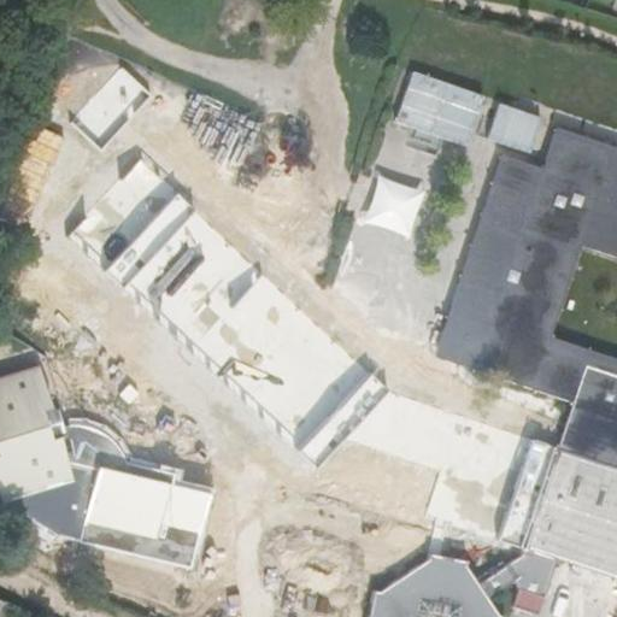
[(152,95),(121,66),(71,121),(101,148),(152,95)]
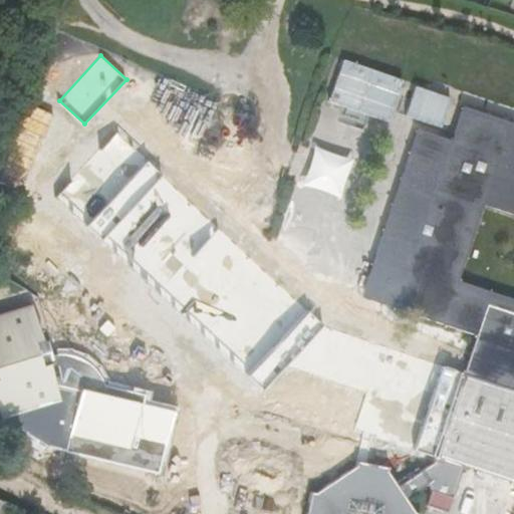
[(412,494),(431,486),(434,490),(457,496),(466,465),(513,480),(513,119),(467,104),(455,140),(422,129),(404,181),(371,277),(367,290),(364,298),(478,335),(465,371),(446,365),(419,449),(437,455),(435,461),(390,474),(412,494)]
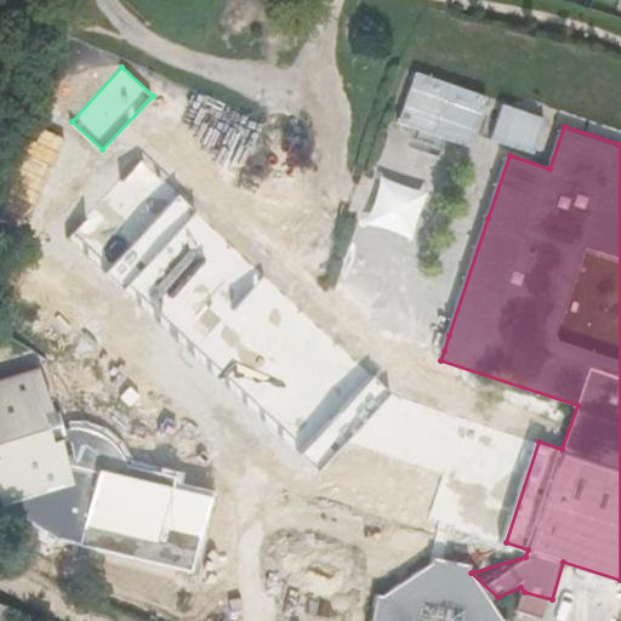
[(391,393),(140,164),(70,239),(322,469),(391,393)]
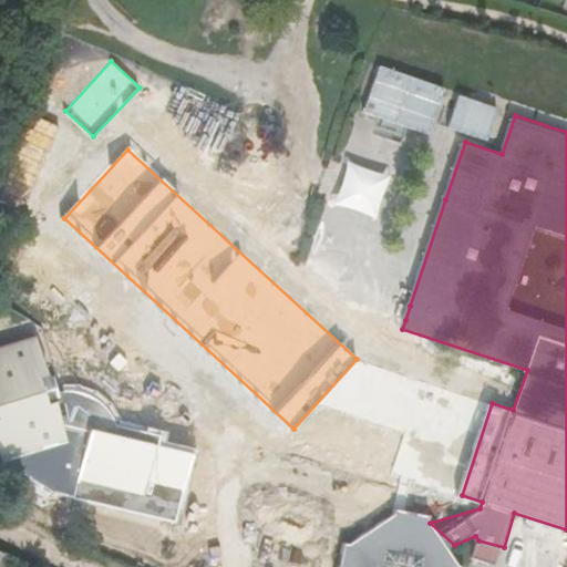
[(315,291),(400,319),(413,276),(329,249),(315,291)]
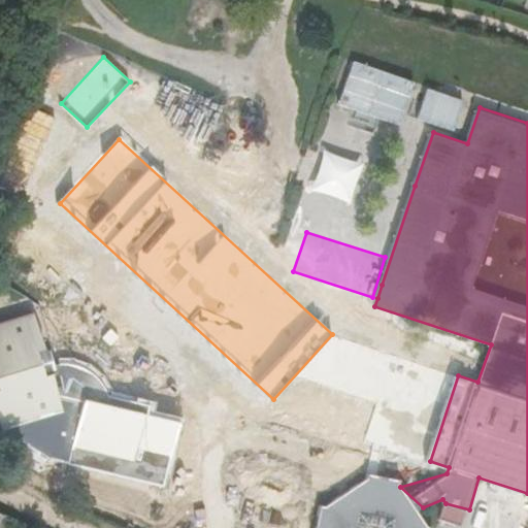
[(63,396),(61,371),(48,374),(42,351),(47,349),(48,347),(37,310),(0,320),(0,381),(1,381),(3,388),(0,388),(0,413),(4,427),(13,425),(67,409),(63,396)]
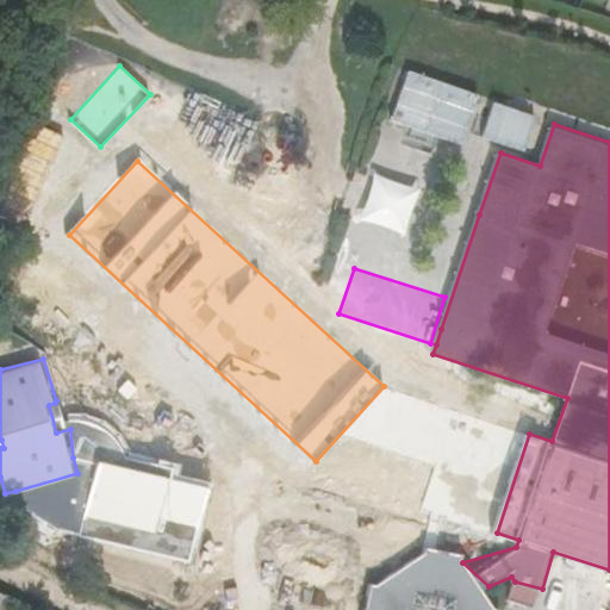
[(56,433),(70,429),(63,402),(55,403),(49,405),(56,433)]
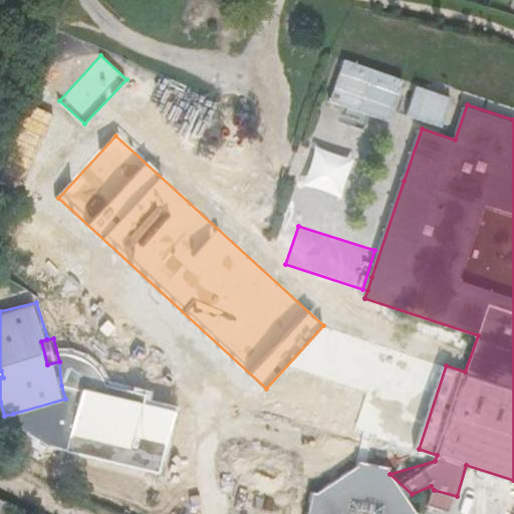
[(83,382),(110,384),(105,375),(96,364),(86,358),(78,354),(70,353),(60,353),(62,360),(59,361),(61,386),(82,391),(83,382)]
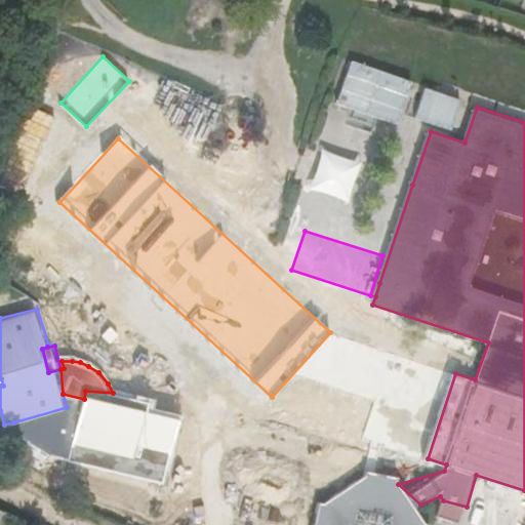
[(72,460),(97,467),(101,468),(116,471),(117,466),(134,470),(132,475),(149,479),(167,483),(186,418),(177,416),(151,411),(152,402),(129,396),(113,393),(85,391),(84,399),(72,460)]
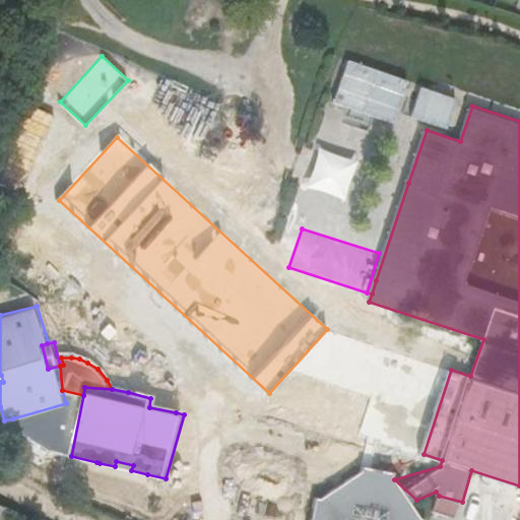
[(394,479),(395,471),(363,464),(362,471),(325,498),(318,497),(314,519),(427,519),(428,518),(423,517),(416,500),(394,479)]
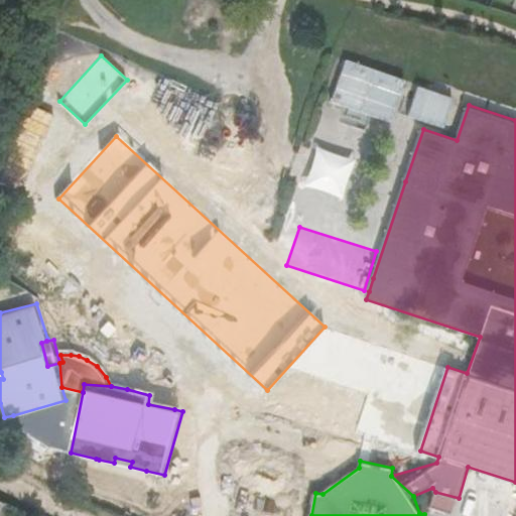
[(0,497),(0,515),(13,515),(18,506),(0,497)]
